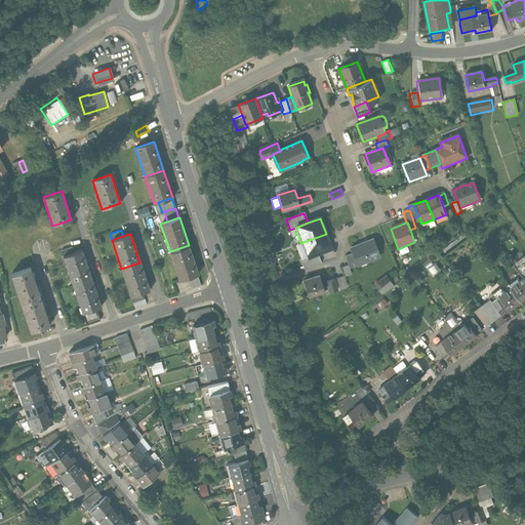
[(332,250),(326,234),(300,243),(307,259),(318,256),(332,250)]
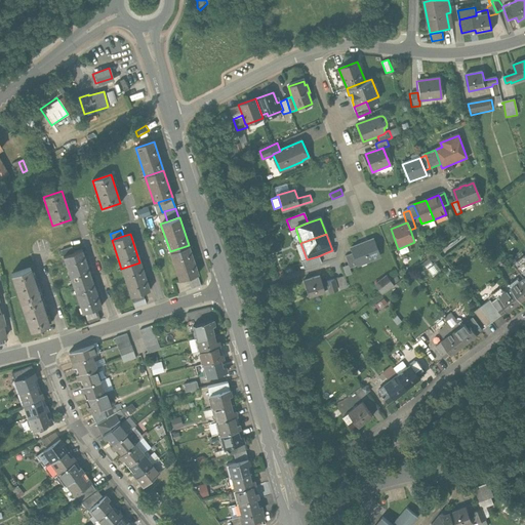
[(373,241),(351,249),(353,254),(357,267),(379,258),(373,241)]
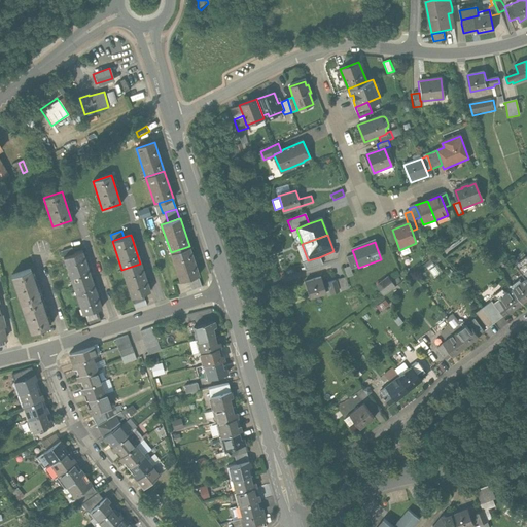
[(199,275),(189,246),(171,252),(180,281),(187,279),(198,275),(199,275)]
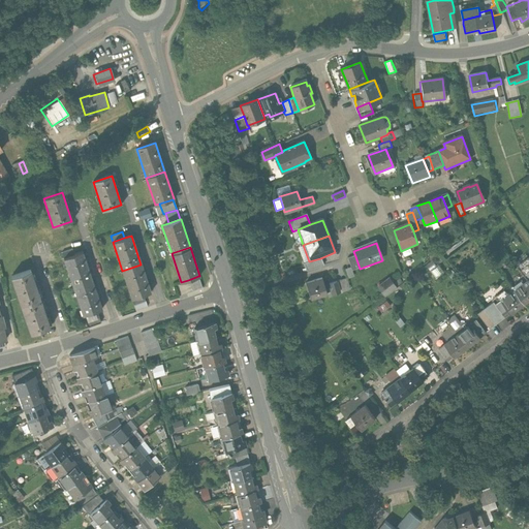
[(64,258),(74,255),(72,249),(62,253),(64,258)]
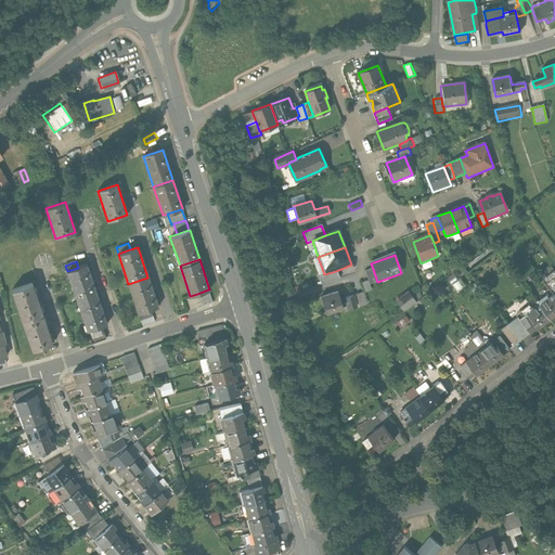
[(97,294),(87,265),(78,268),(67,271),(77,300),(97,294)]
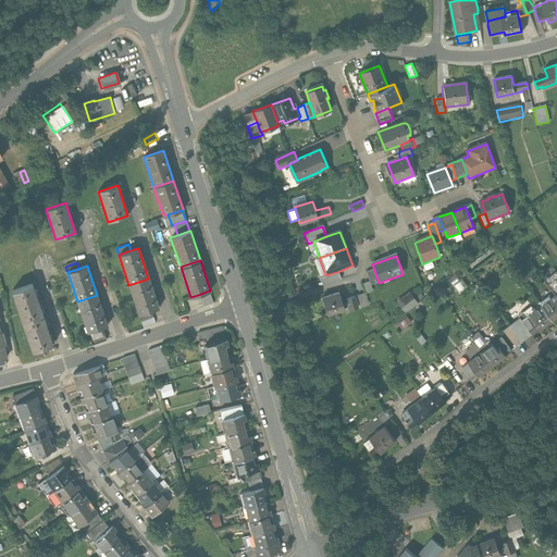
[(379,283),(374,270),(366,272),(369,282),(371,286),(379,283)]
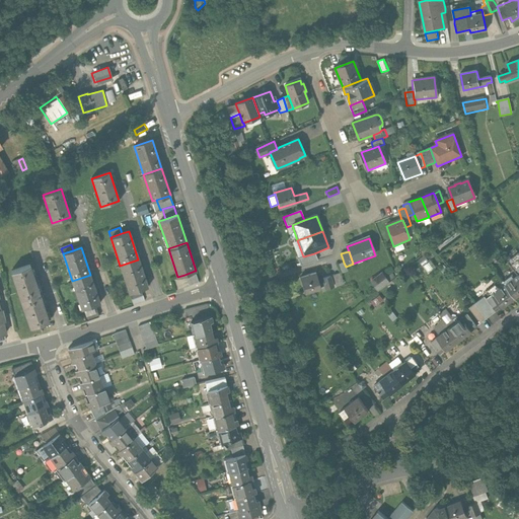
[(314,253),(303,256),(297,258),(300,268),(316,262),(314,253)]
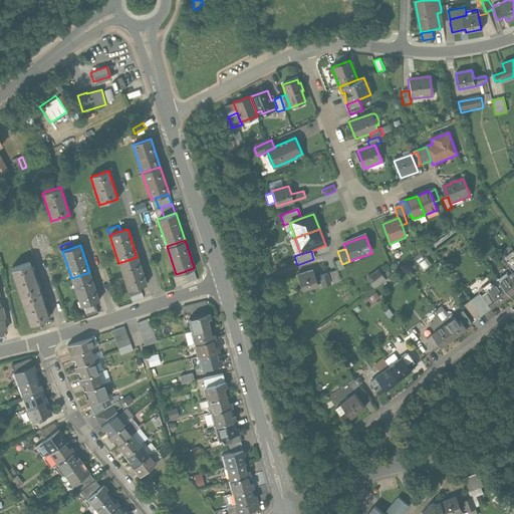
[(513,272),(513,252),(513,251),(502,260),(513,273),(513,272)]
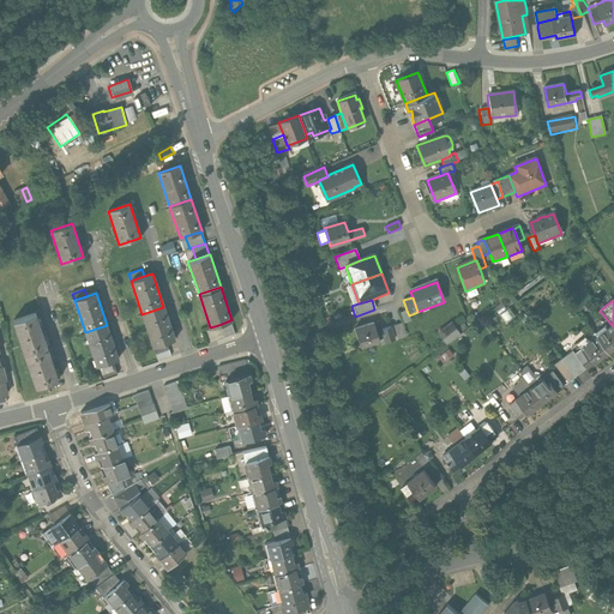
[(500,305),(494,309),(499,317),(506,312),(500,305)]
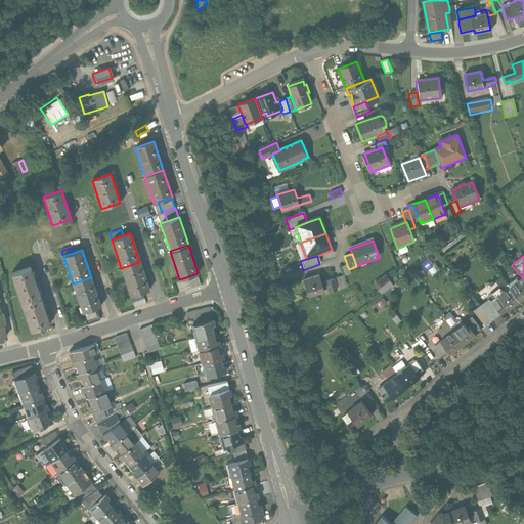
[(148,290),(139,262),(121,268),(130,296),(141,292),(148,290)]
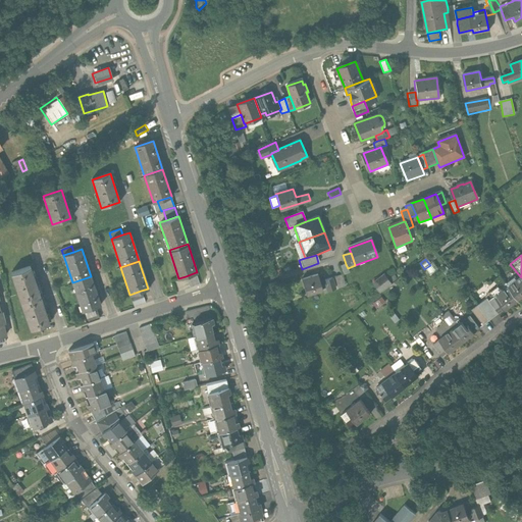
[(348,268),(346,264),(341,266),(344,275),(350,273),(348,268)]
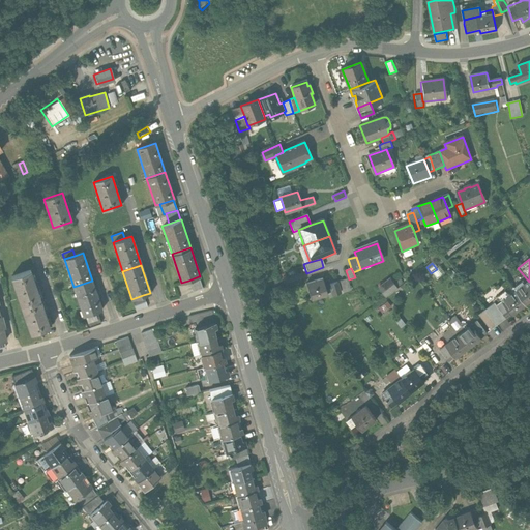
[(40,300),(29,270),(10,276),(22,306),(40,300)]
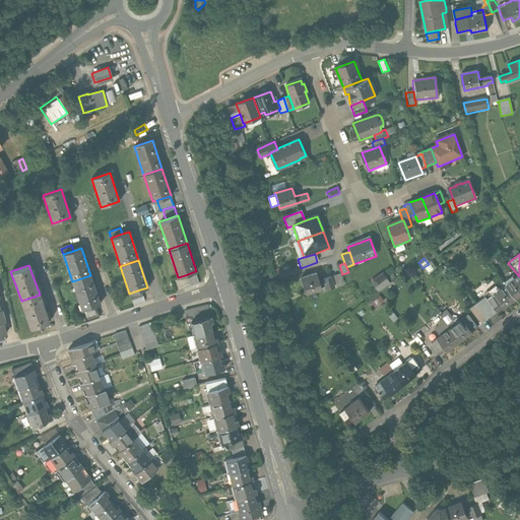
[(198,283),(195,271),(185,275),(189,286),(198,283)]
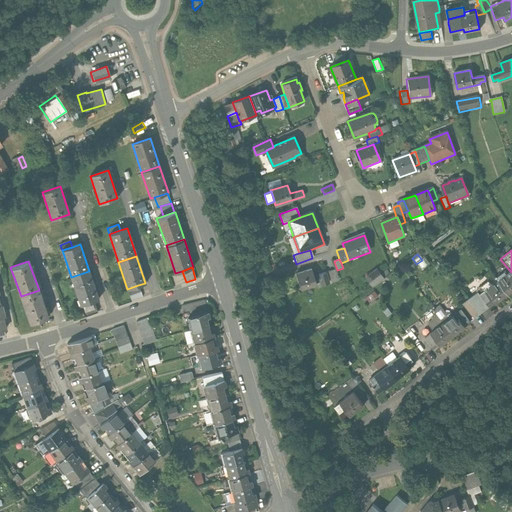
[(312,269),(296,274),(300,289),(320,283),(321,286),(329,284),(326,273),(314,277),(312,269)]
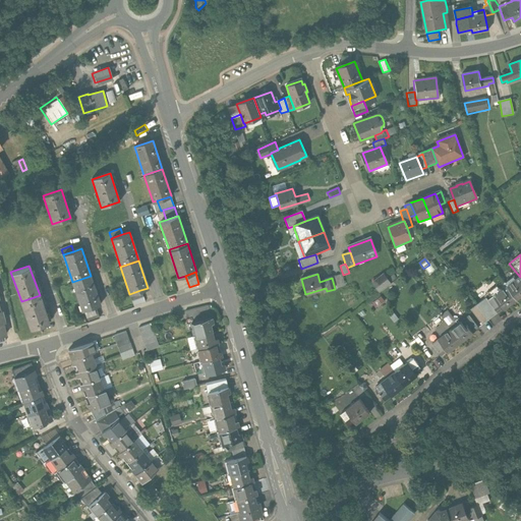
[(100,304),(91,276),(72,282),(81,310),(95,306),(100,304)]
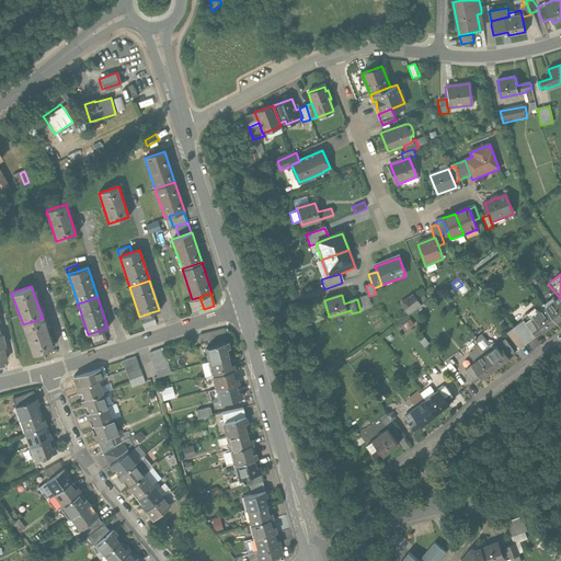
[(359,299),(363,310),(370,308),(367,297),(359,299)]
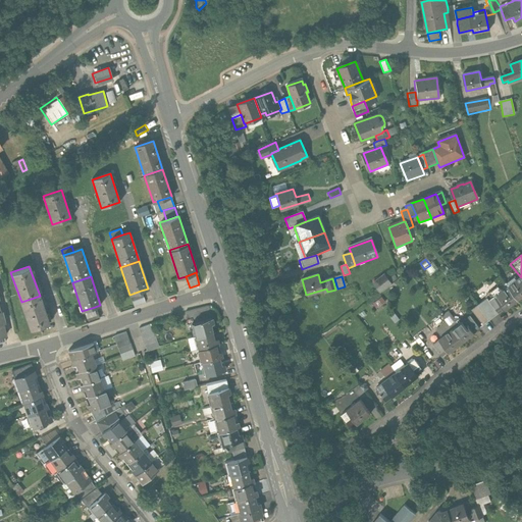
[(392,285),(384,276),(372,284),(379,295),(392,285)]
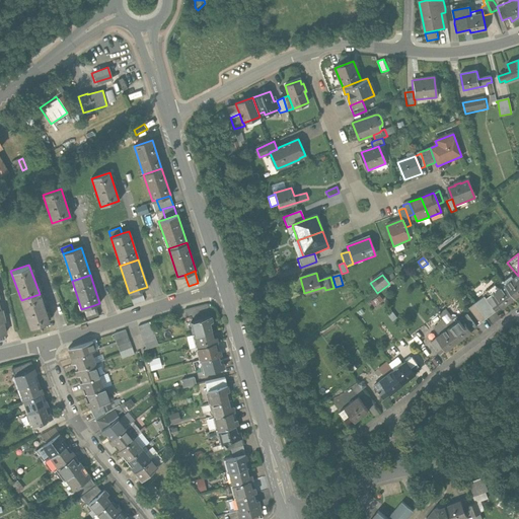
[(503,284),(505,286),(515,299),(518,295),(518,275),(518,276),(513,280),(511,277),(503,284)]
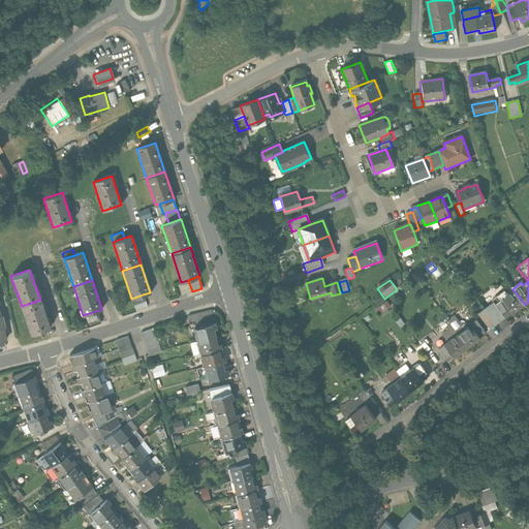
[(525,305),(515,291),(508,296),(504,290),(497,297),(501,302),(496,305),(495,306),(505,318),(510,314),(511,315),(525,305)]
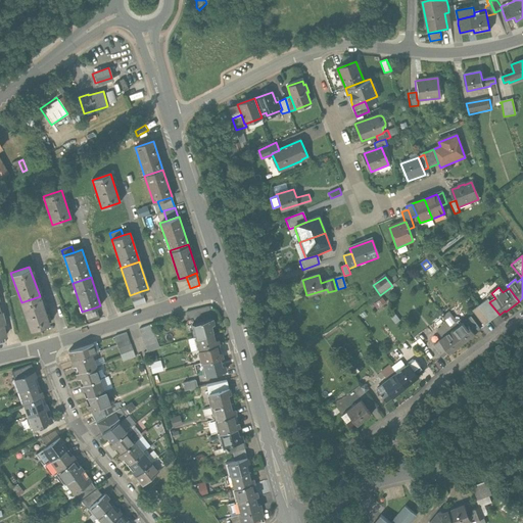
[(145,302),(141,291),(130,295),(134,306),(145,302)]
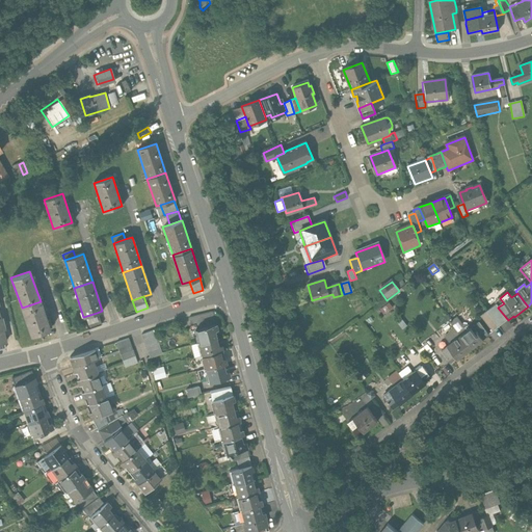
[(50,328),(41,301),(22,308),(31,335),(50,328)]
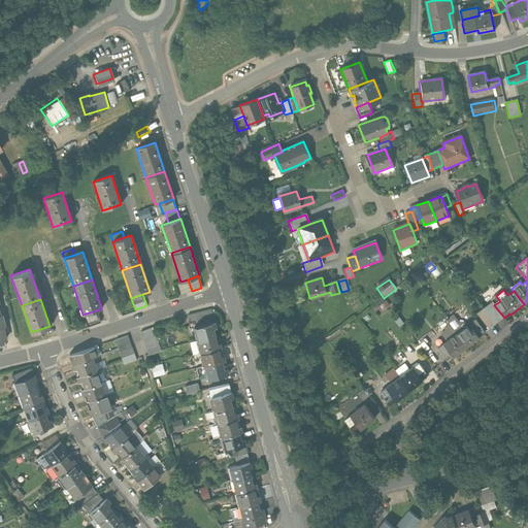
[(494,305),(495,304),(493,302),(483,309),(494,325),(504,318),(494,305)]
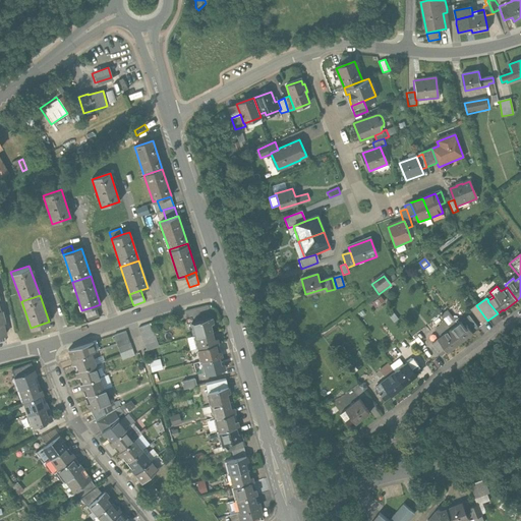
[(187,322),(211,315),(208,305),(184,311),(187,322)]
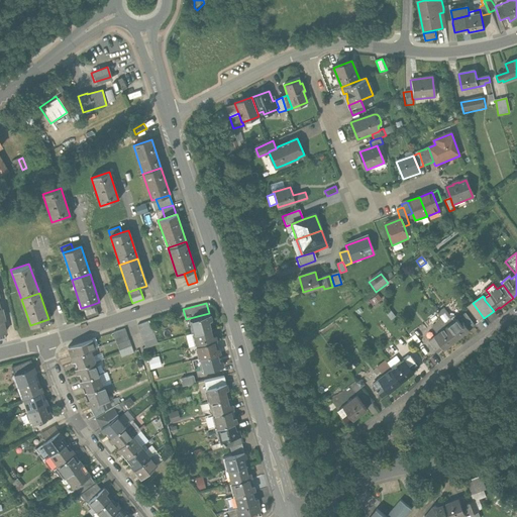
[(479,323),(484,318),(473,303),(468,307),(479,323)]
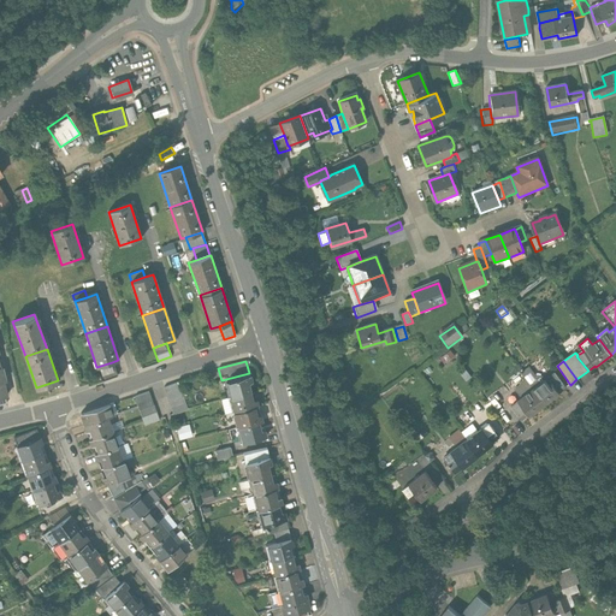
[(117,375),(112,362),(96,367),(101,380),(117,375)]
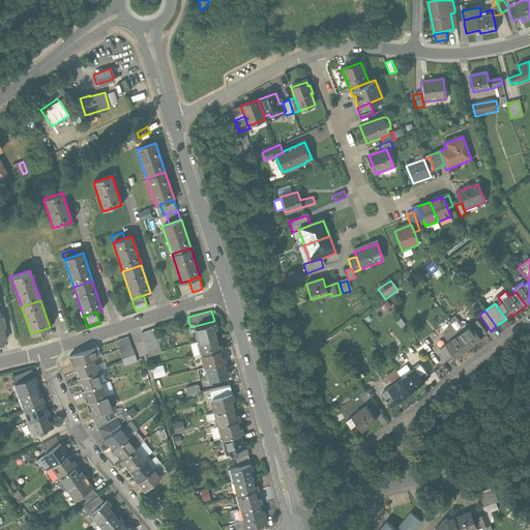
[(190,327),(188,328),(190,336),(197,334),(198,334),(200,341),(215,336),(213,329),(216,327),(214,321),(190,327)]
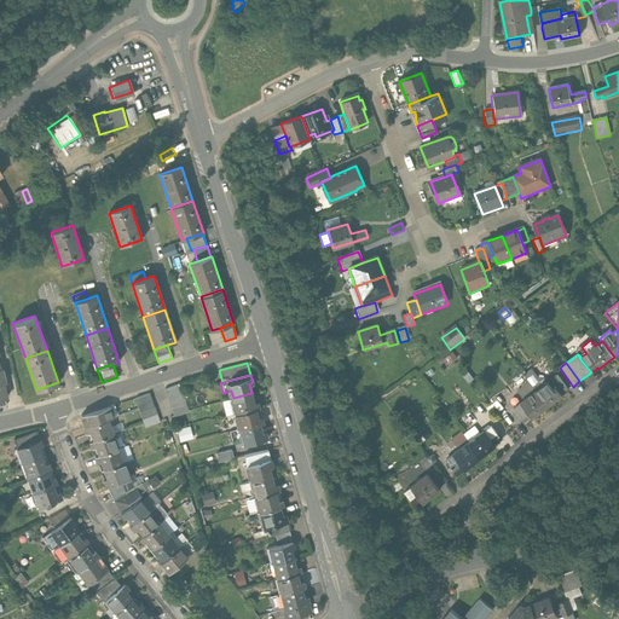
[(536,392),(547,408),(562,397),(561,394),(568,389),(557,375),(536,392)]
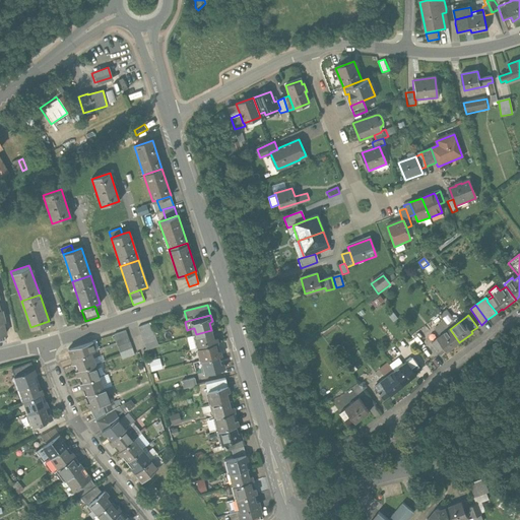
[(150,322),(139,326),(141,332),(152,328),(150,322)]
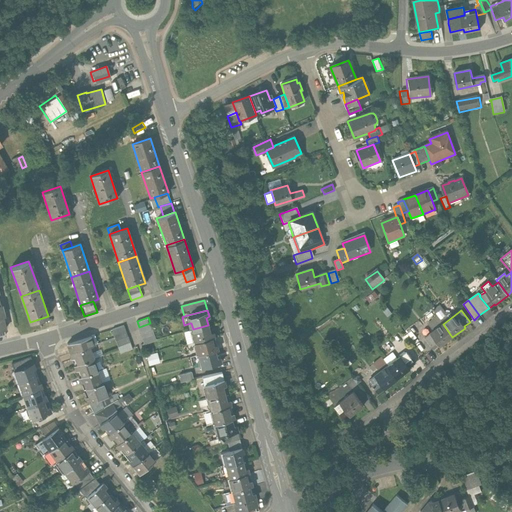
[(150,323),(139,327),(141,333),(152,328),(150,323)]
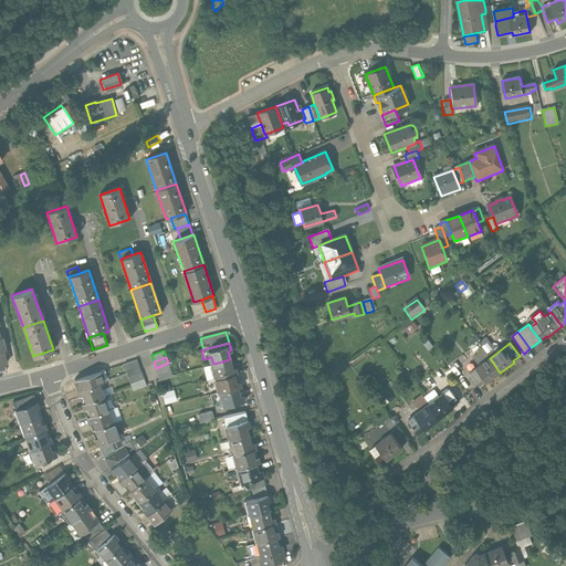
[(500,373),(490,358),(469,374),(479,387),(485,383),(486,384),(500,373)]
